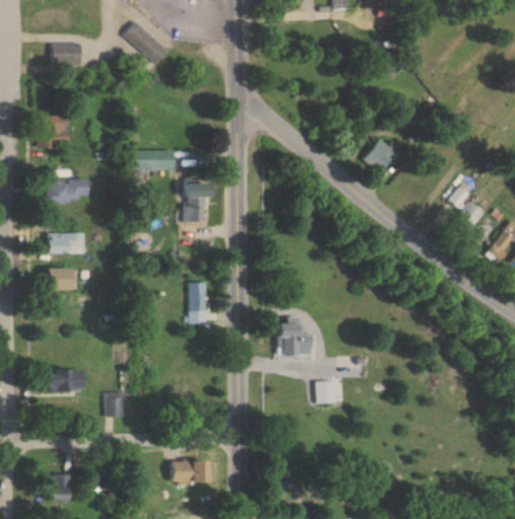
[(125,34),(156,63),(168,50),(138,20),(125,34)]
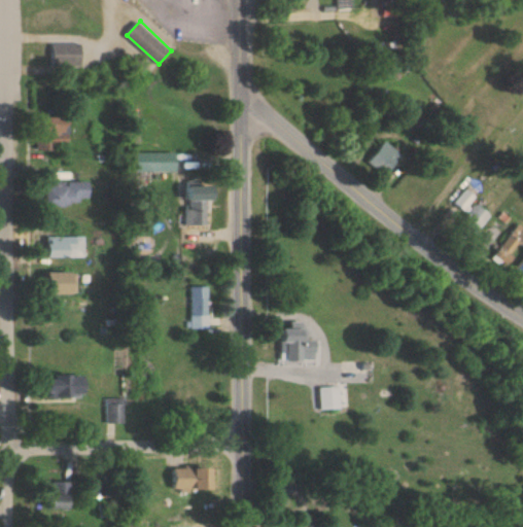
[(53,44),(81,45),(80,65),(51,65),(53,44)]
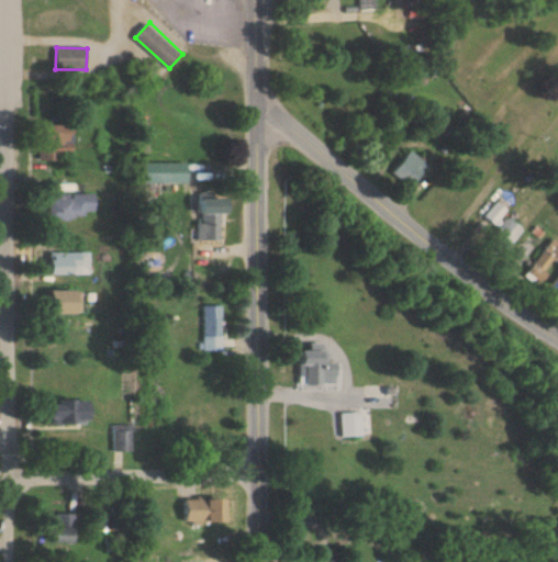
[(35,125),(74,125),(74,143),(38,143),(35,143),(35,125)]
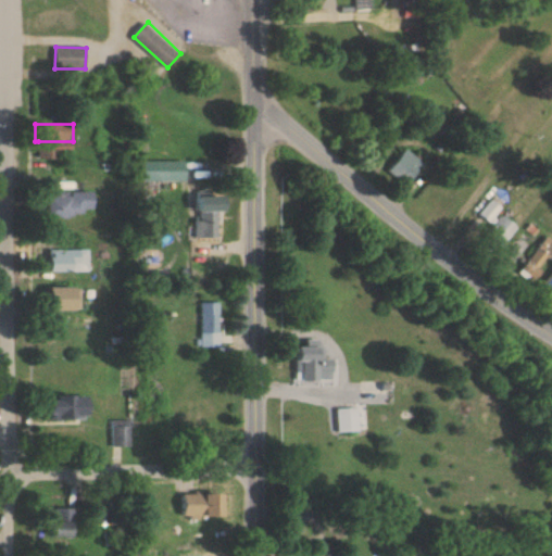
[(38,141),(38,158),(57,158),(57,151),(73,151),(73,141),(38,141)]
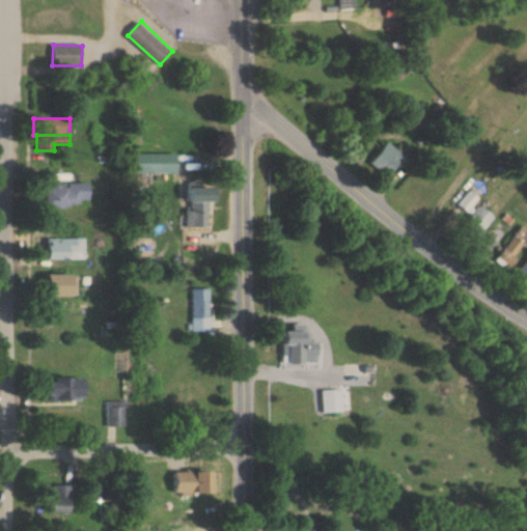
[(389,144),(406,159),(389,177),(372,163),(389,144)]
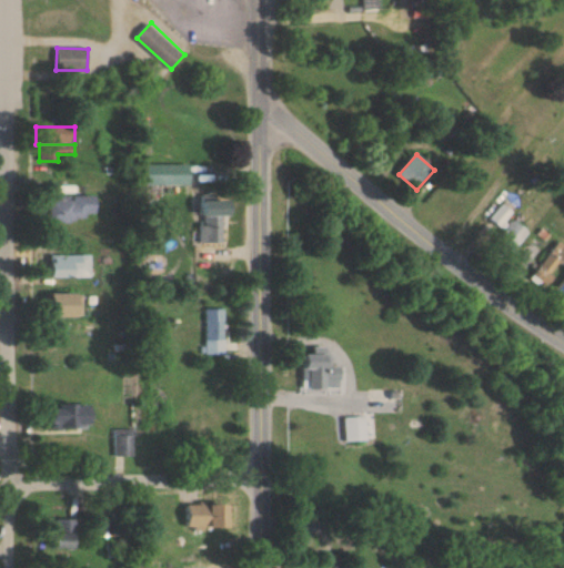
[(148,165),(191,164),(191,184),(148,184),(148,165)]
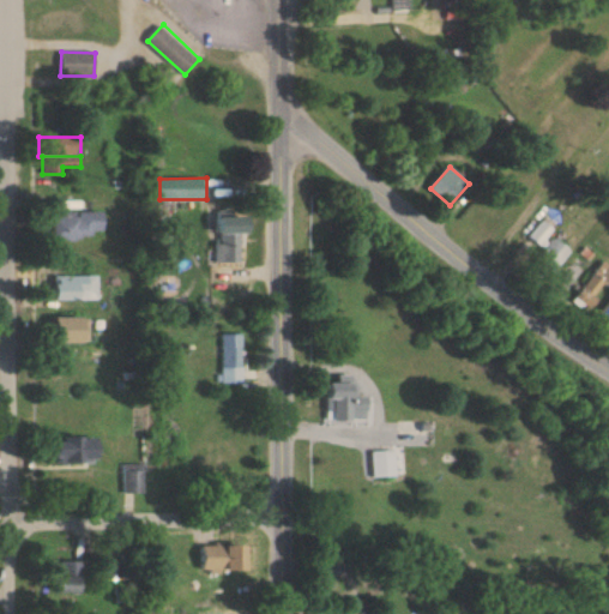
[(64,211),(98,211),(98,232),(83,232),(83,239),(52,238),(52,217),(62,217),(64,211)]
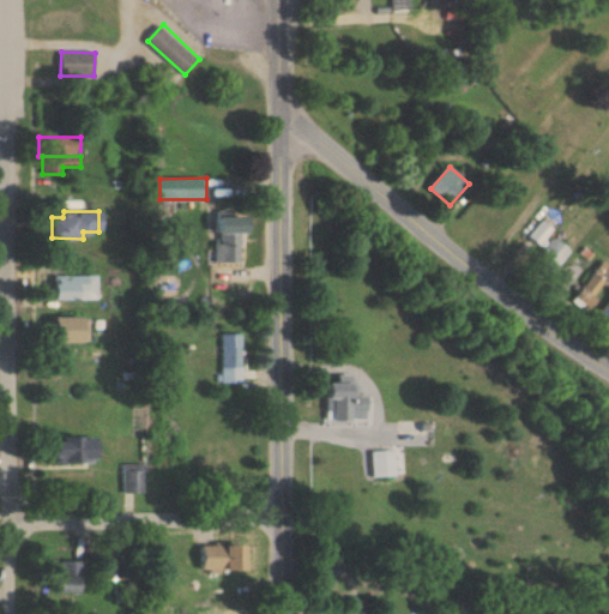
[(217,216),(242,216),(242,262),(218,262),(218,244),(223,244),(223,234),(217,233),(217,216)]
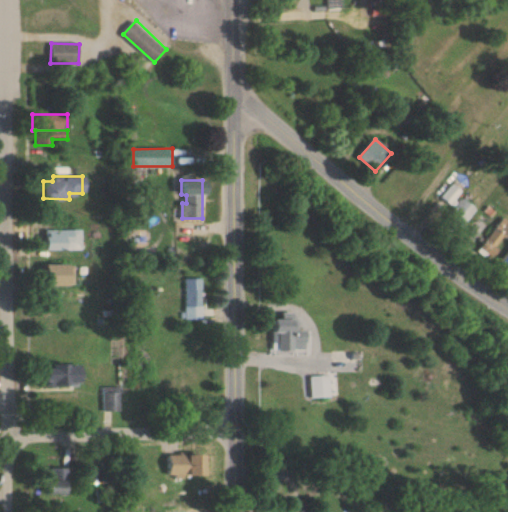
[(444,198),(455,205),(468,188),(458,180),(444,198)]
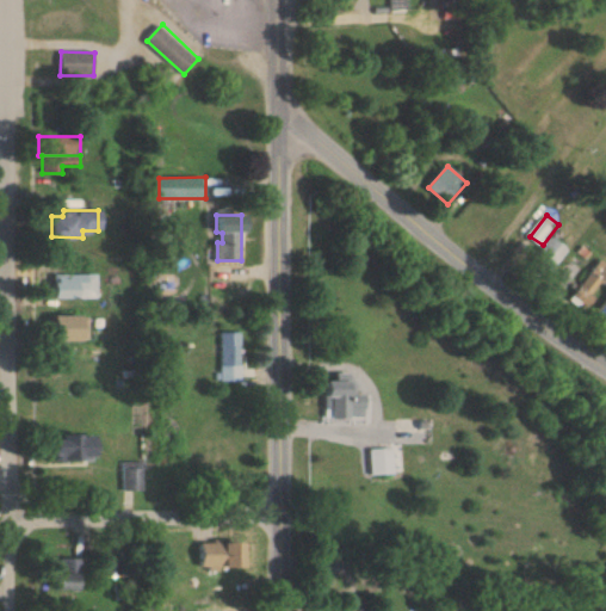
[(586,307),(605,285),(605,261),(572,292),(586,307)]
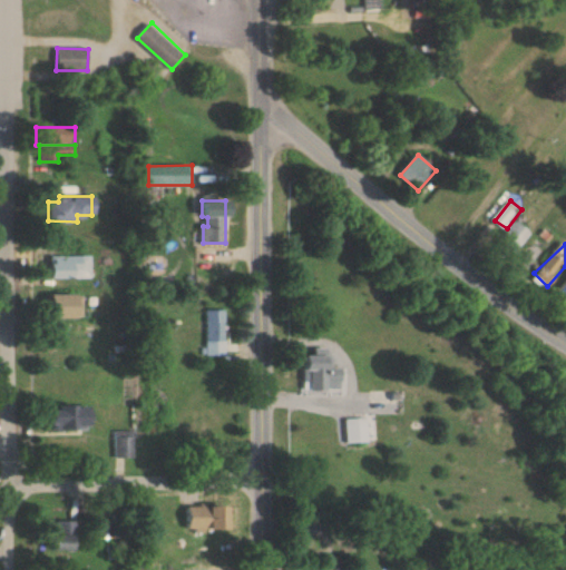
[(49,256),(90,256),(90,277),(49,277),(49,256)]
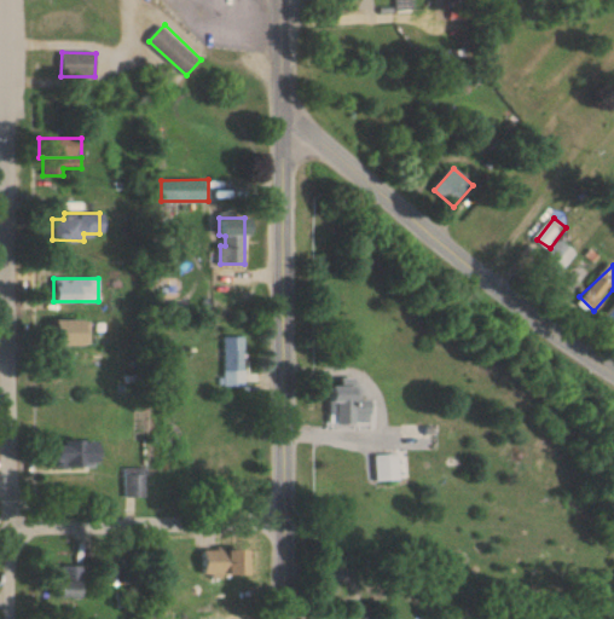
[(50,320),(88,320),(88,343),(50,343),(50,320)]
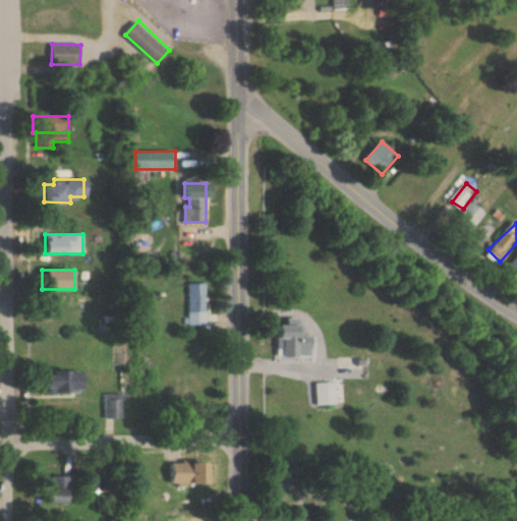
[(191,283),(208,283),(209,327),(192,328),(191,283)]
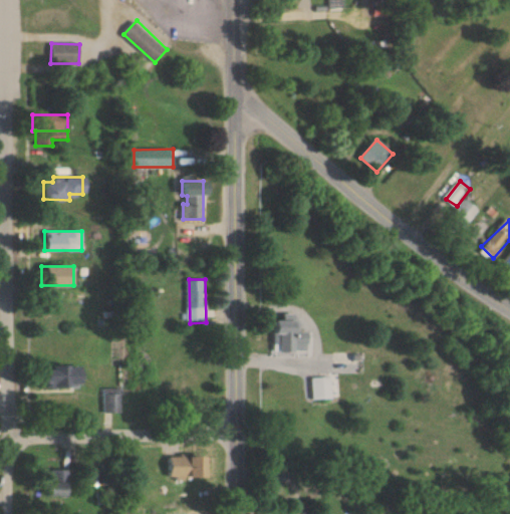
[(285,314),(293,314),(293,334),(310,334),(310,352),(279,352),(279,344),(274,344),(274,320),(285,320),(285,314)]
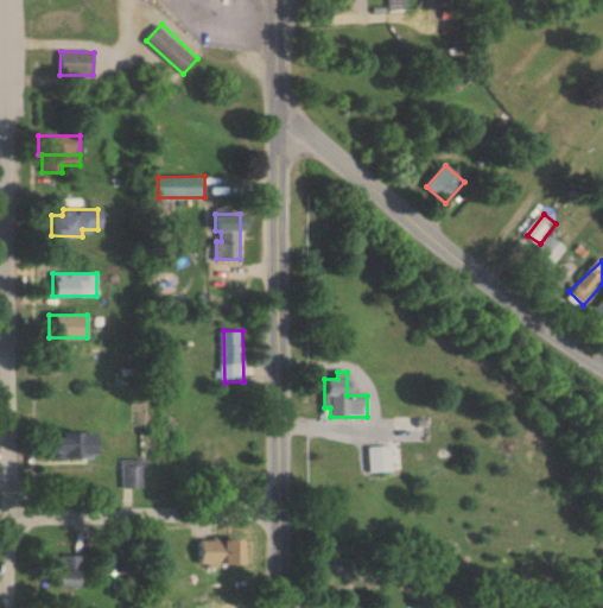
[(398,417),(431,417),(431,442),(418,442),(418,430),(398,430),(398,417)]
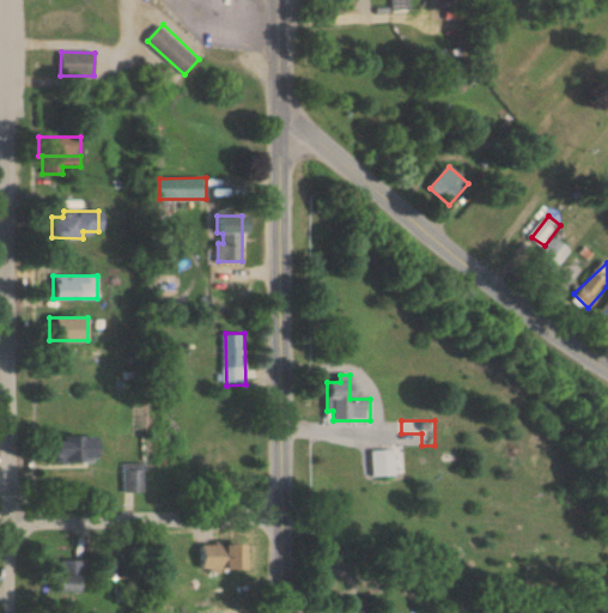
[(52,441),(62,441),(62,436),(79,436),(79,439),(92,439),(92,459),(79,459),(79,462),(62,462),(62,455),(52,455),(52,441)]
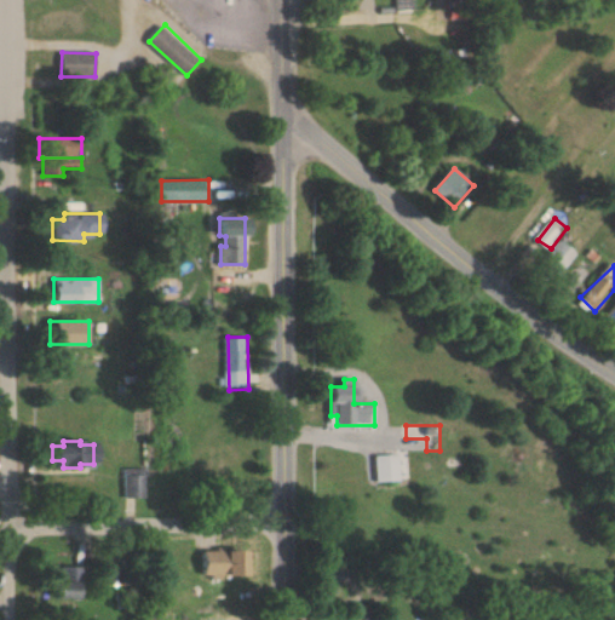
[(125,470),(145,470),(145,498),(125,498),(125,470)]
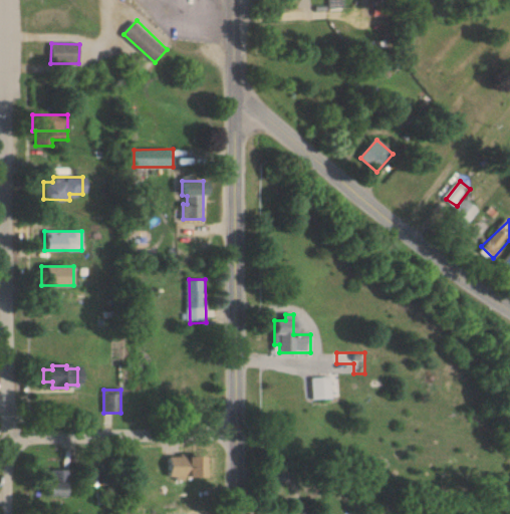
[(170,456),(186,456),(186,453),(203,453),(202,477),(185,477),(185,482),(176,481),(176,476),(161,476),(161,469),(170,469),(170,456)]
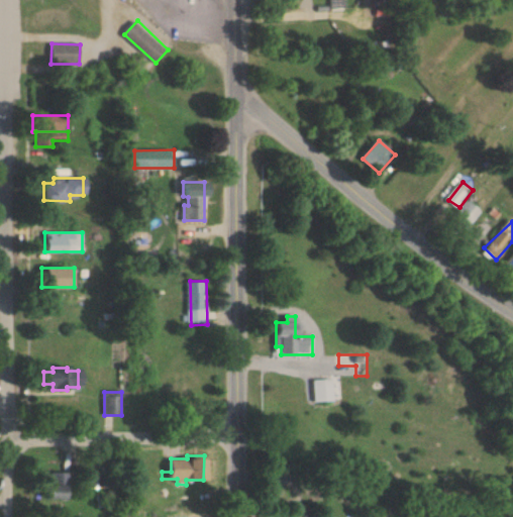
[(52,472),(67,472),(67,485),(62,485),(62,499),(43,499),(43,486),(52,486),(52,472)]
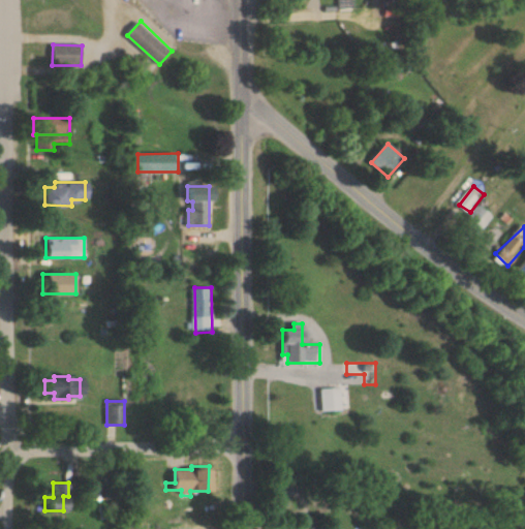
[(185,528),(211,528),(211,520),(186,520),(185,528)]
